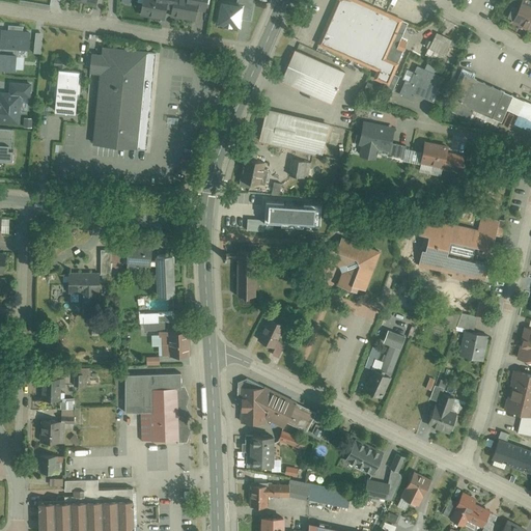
[(135,0),(133,11),(158,17),(161,2),(168,3),(167,10),(166,15),(190,17),(192,0),(135,0)]
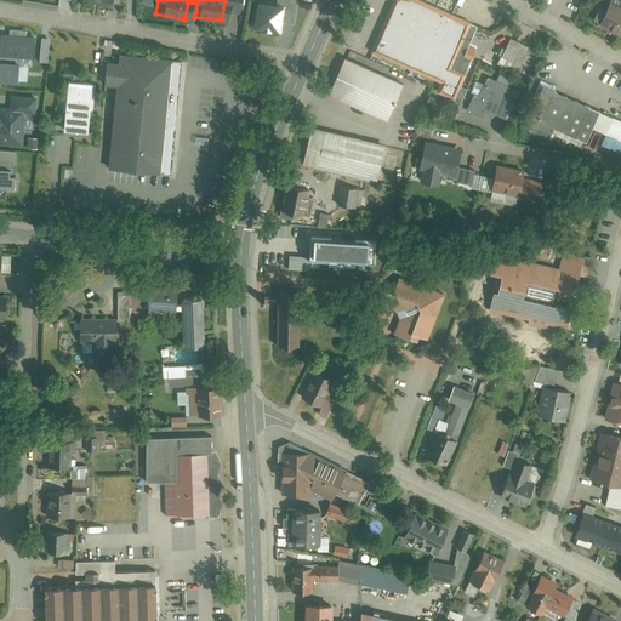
[(257,1),(251,33),(280,38),(283,24),(294,26),(298,0),(277,0),(277,5),(257,1)]
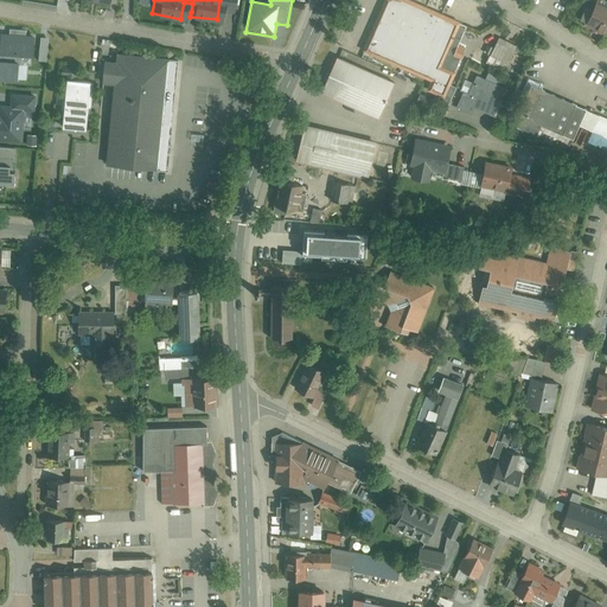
[(370,37),(364,53),(432,84),(427,94),(436,98),(434,103),(448,109),(457,90),(452,88),(465,56),(458,52),(468,30),(402,0),(389,0),(385,2),(370,37)]
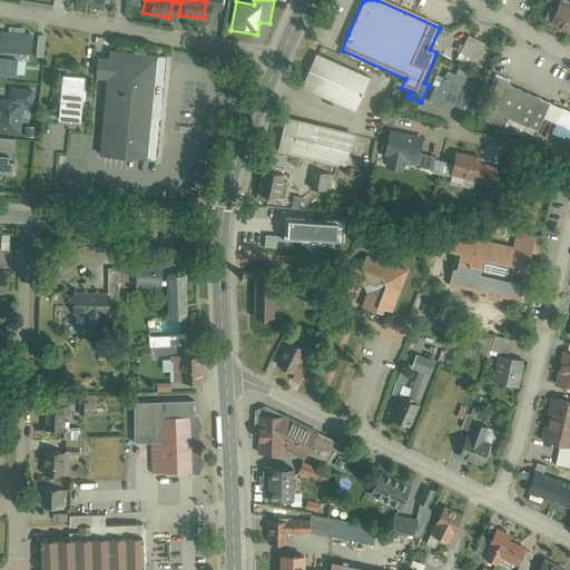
[(549,28),(569,36),(569,11),(559,7),(556,15),(549,12),(544,22),(550,25),(549,28)]
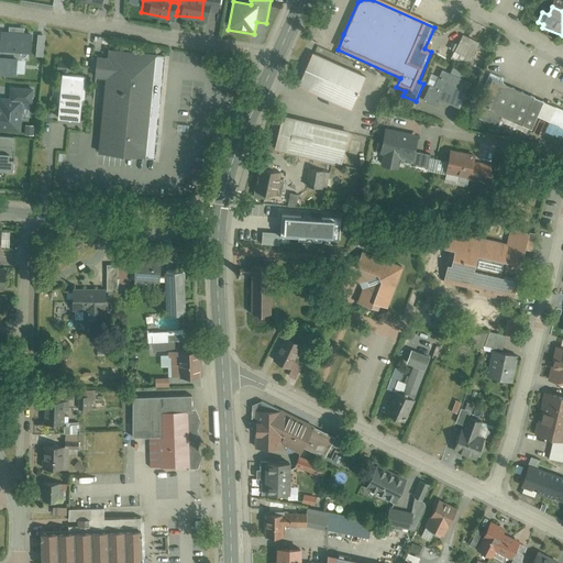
[(96,72),(108,73),(103,112),(101,139),(99,153),(136,156),(156,158),(162,101),(161,101),(165,56),(110,51),(109,58),(92,57),(91,70),(96,70),(96,72)]
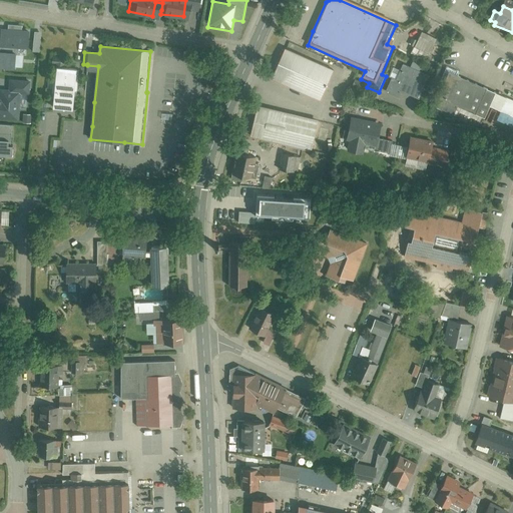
[(335,72),(285,50),(270,81),(320,104),(335,72)]
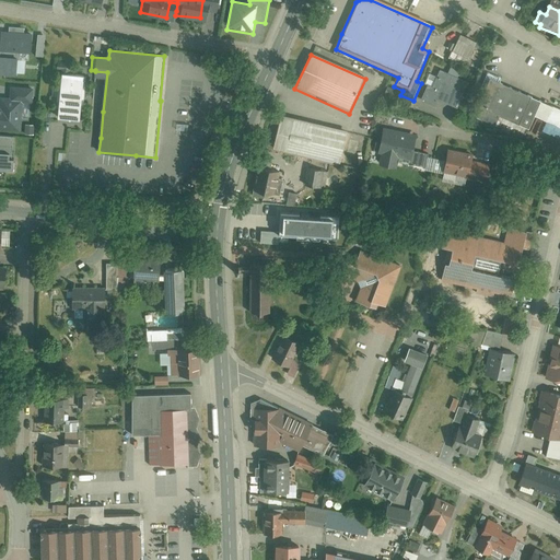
[(459,108),(470,82),(441,70),(434,84),(429,82),(422,100),(438,106),(441,100),(459,108)]
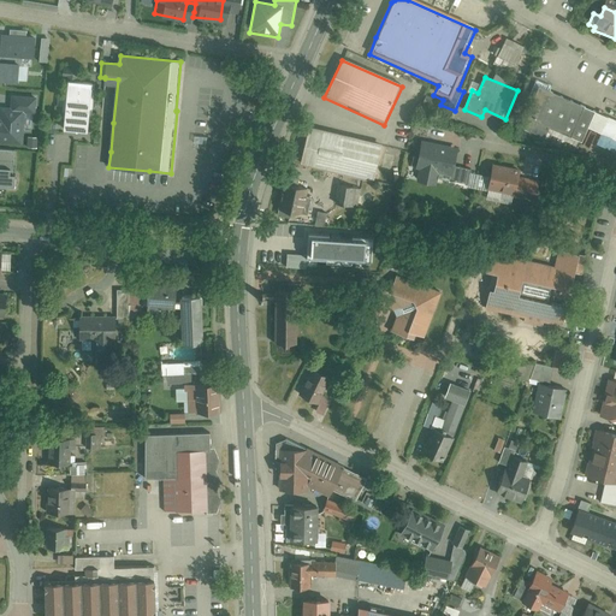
[(552,88),(537,81),(529,96),(534,99),(521,131),(546,141),(549,135),(615,163),(615,120),(550,95),(552,88)]
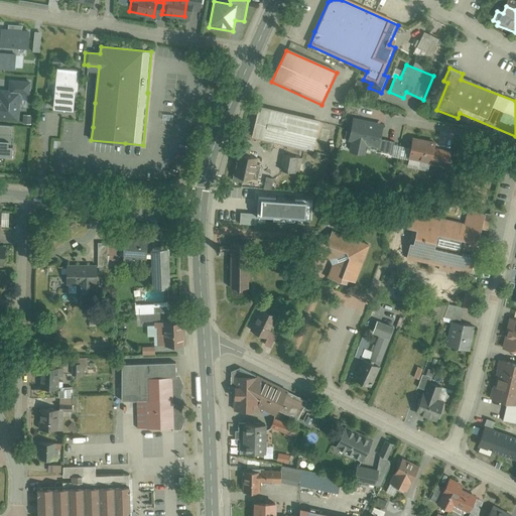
[(56,69),(53,108),(77,110),(80,71),(56,69)]
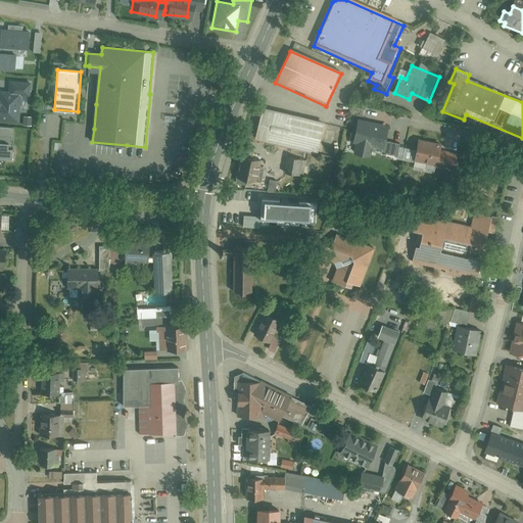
[(0,123),(19,124),(20,98),(29,98),(30,84),(9,83),(8,92),(0,92),(0,123)]
